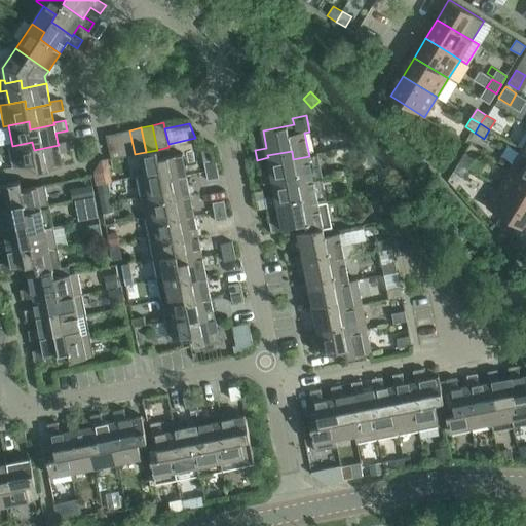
[(117,133),(122,157),(135,154),(129,130),(117,133)]
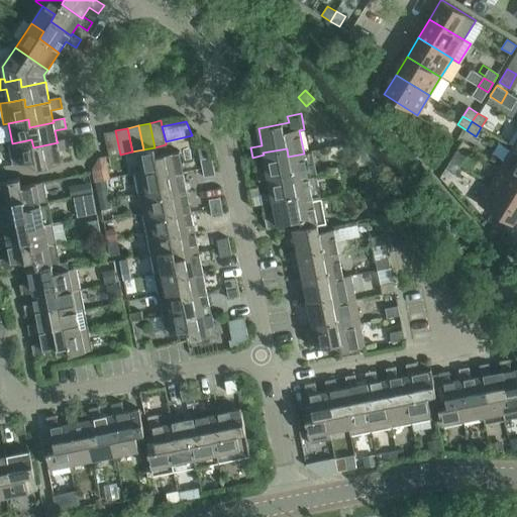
[(104,132),(109,157),(120,154),(115,130),(104,132)]
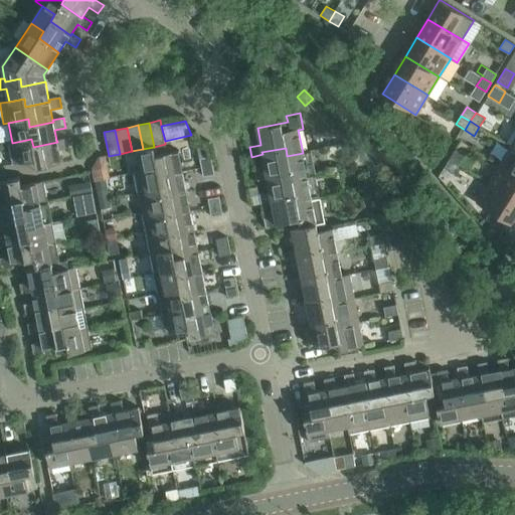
[(14,164),(35,159),(37,168),(61,163),(58,150),(69,148),(67,138),(56,140),(57,142),(33,147),(31,139),(12,143),(9,143),(14,164)]
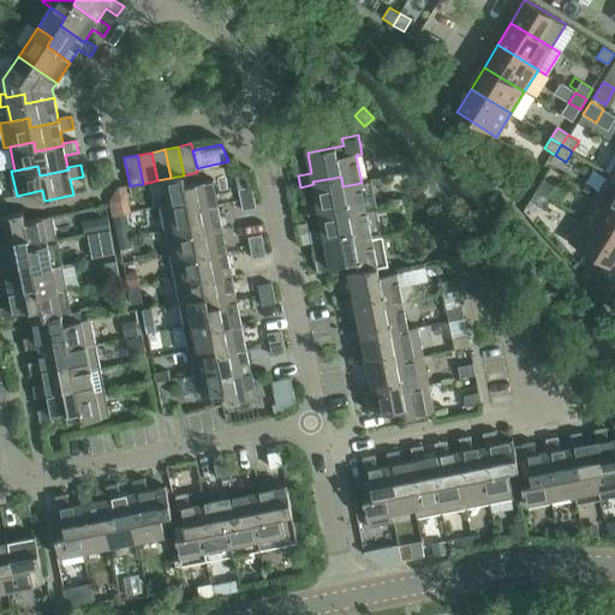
[(214,179),(199,183),(197,172),(184,175),(171,178),(163,179),(168,204),(187,201),(190,210),(219,204),(214,179)]
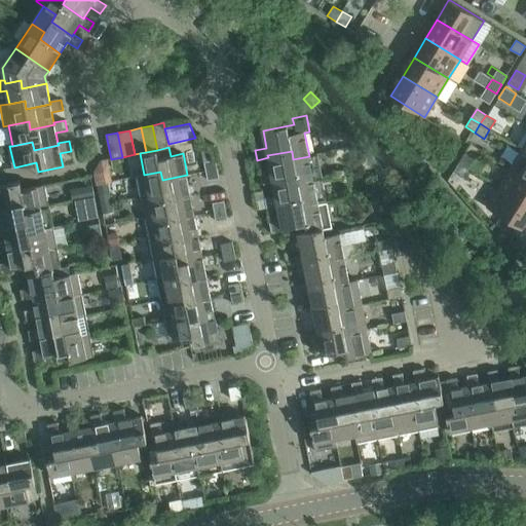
[(525,151),(522,149),(511,168),(525,177),(525,151)]
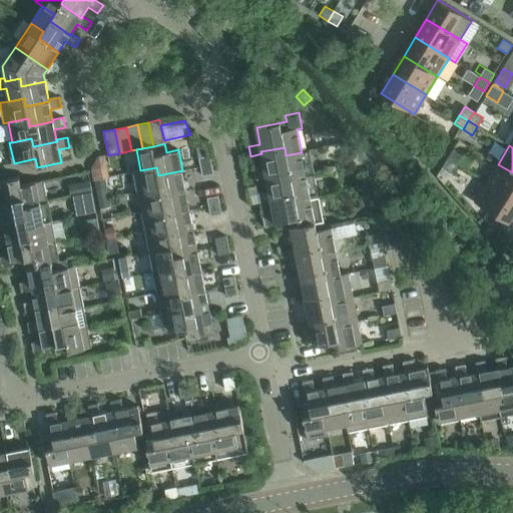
[(262,153),(265,167),(253,169),(255,179),(267,177),(266,175),(289,170),(291,178),(316,173),(312,150),(302,152),(286,155),(285,147),(261,151),(262,153)]
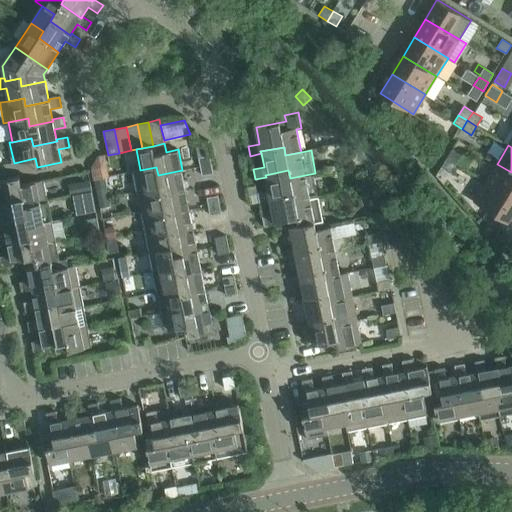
[(461,155),(452,150),(447,158),(456,164),(461,155)]
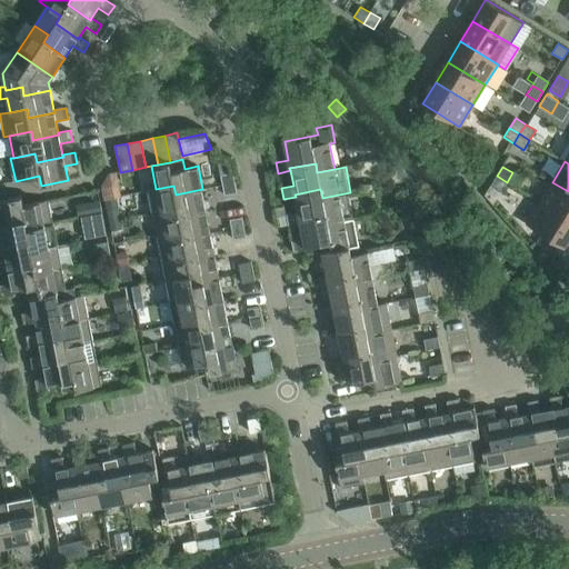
[(109,172),(101,187),(120,183),(118,171),(109,172)]
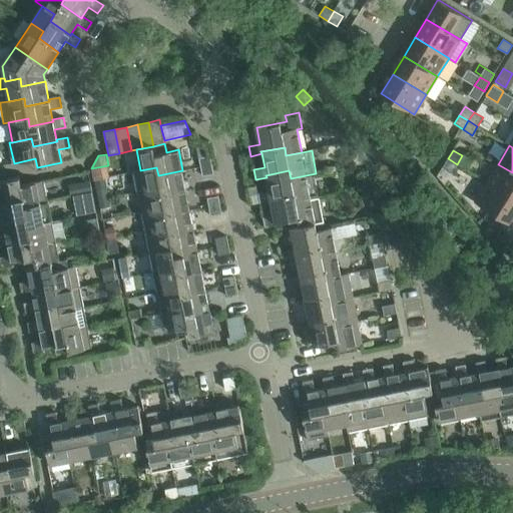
[(210,155),(198,158),(200,166),(212,164),(210,155)]
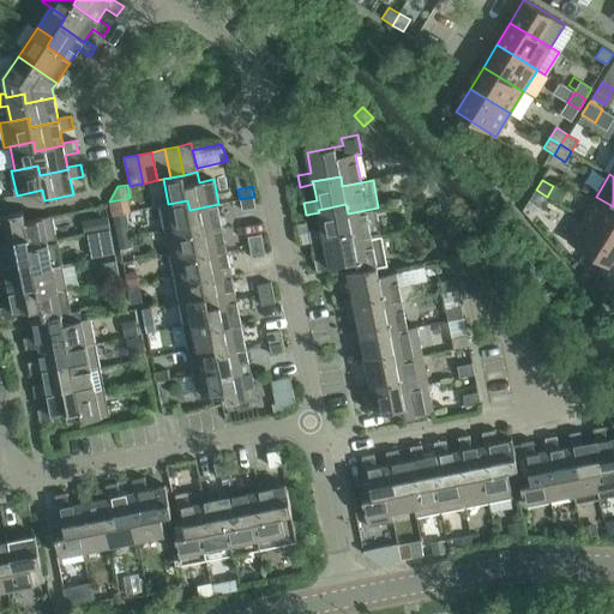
[(529,200),(541,208),(547,197),(536,190),(529,200)]
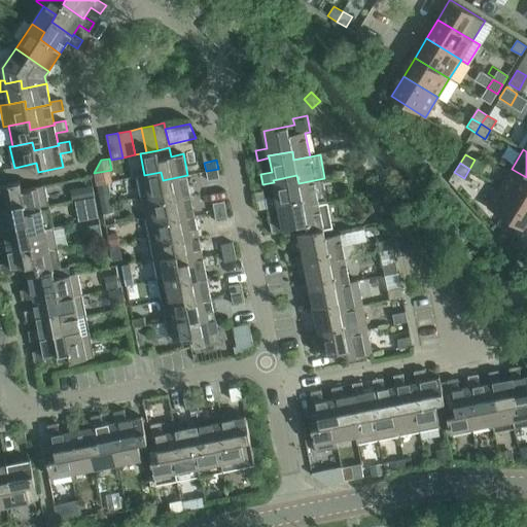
[(208,180),(219,178),(218,169),(206,171),(208,180)]
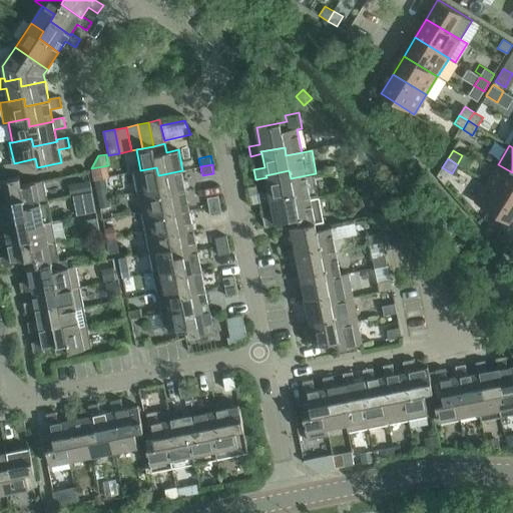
[(512,172),(498,164),(487,182),(512,198),(512,172)]
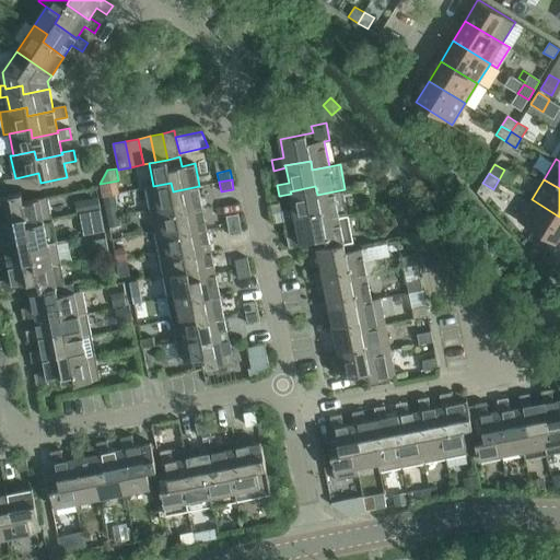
[(171,183),(153,186),(146,187),(150,209),(175,205),(177,213),(203,208),(199,186),(173,191),(171,183)]
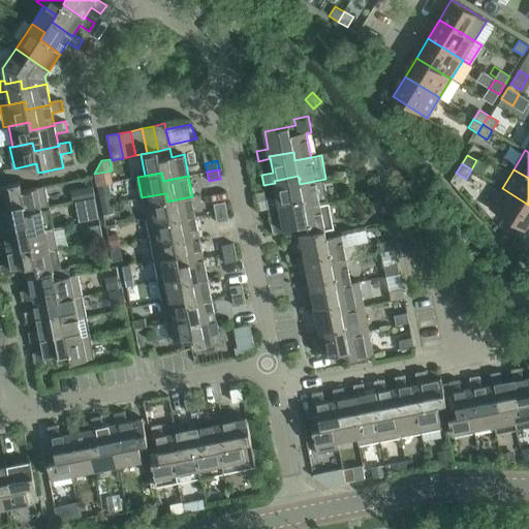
[(274,181),(275,183),(277,197),(267,199),(269,210),(279,208),(279,205),(303,200),(305,209),(330,204),(325,179),(300,184),(298,176),(274,181)]
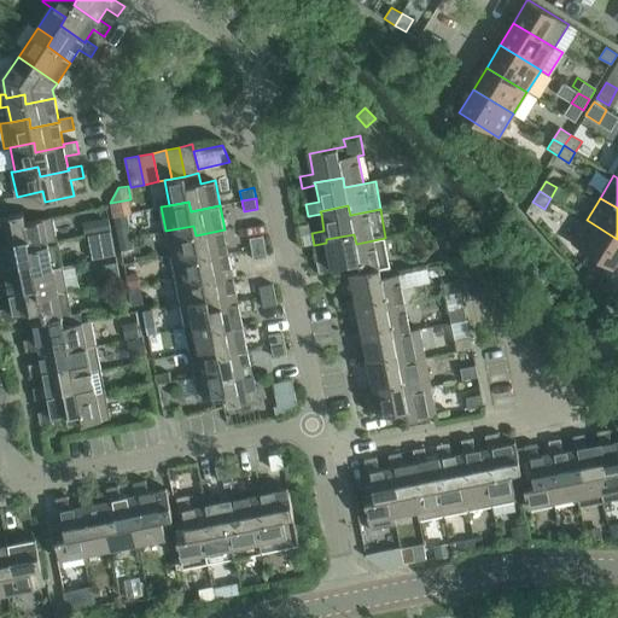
[(0,246),(0,245),(0,243),(28,238),(29,249),(59,242),(54,217),(25,223),(23,214),(0,217),(0,246)]
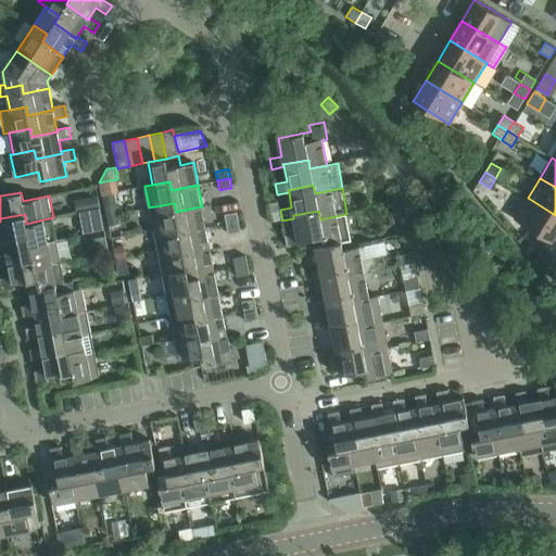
[(100,209),(97,194),(79,199),(81,212),(100,209)]
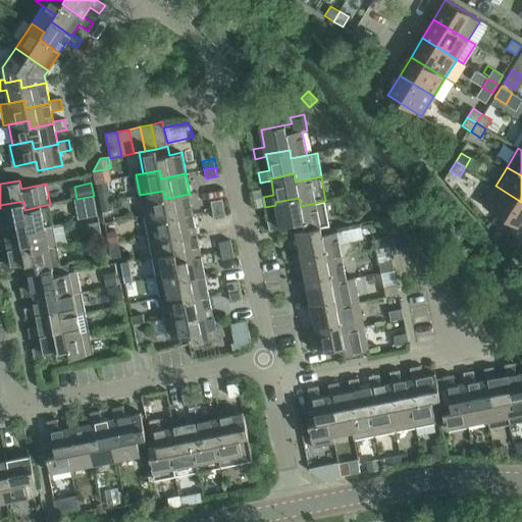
[(483,206),(517,226),(521,218),(521,202),(496,186),(483,206)]
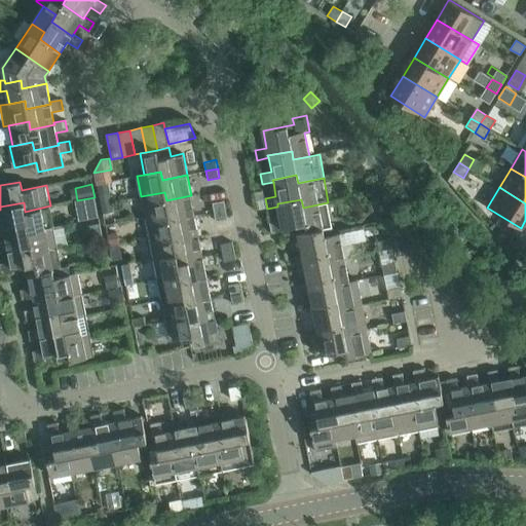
[(111,192),(100,194),(102,203),(113,201),(111,192)]
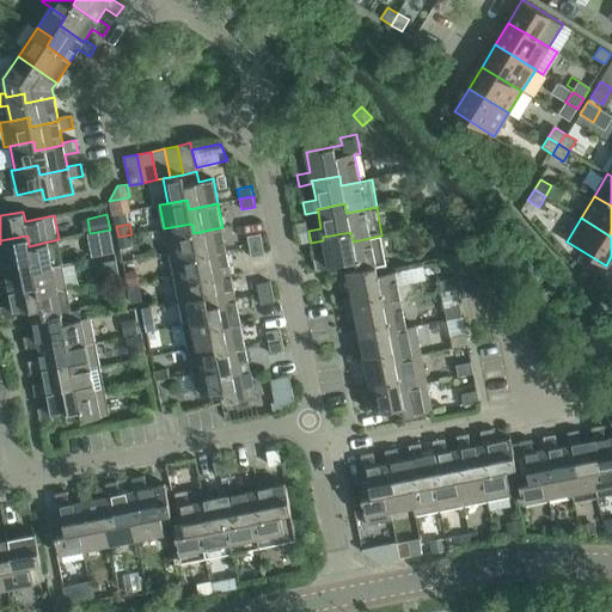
[(191,224),(164,228),(169,252),(196,248),(199,257),(227,251),(222,227),(194,233),(191,224)]
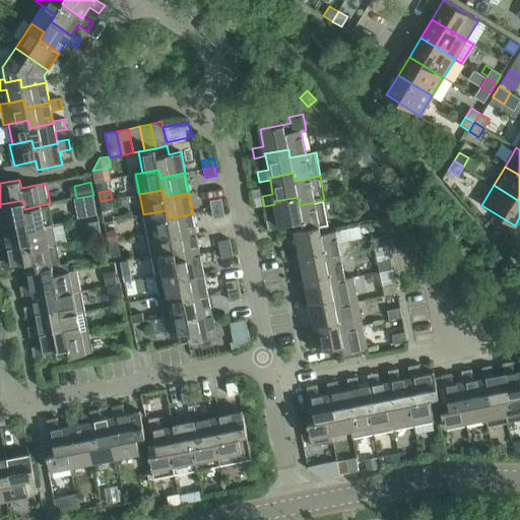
[(274,201),(274,204),(277,217),(266,219),(268,230),(276,229),(280,228),(279,225),(290,223),(293,232),(294,232),(296,232),(295,231),(319,225),(329,223),(324,200),(300,205),(298,197),(274,201)]
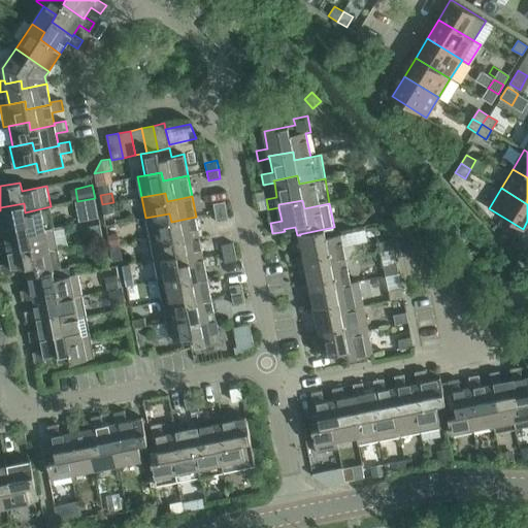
[(225,201),(213,203),(215,212),(227,210),(225,201)]
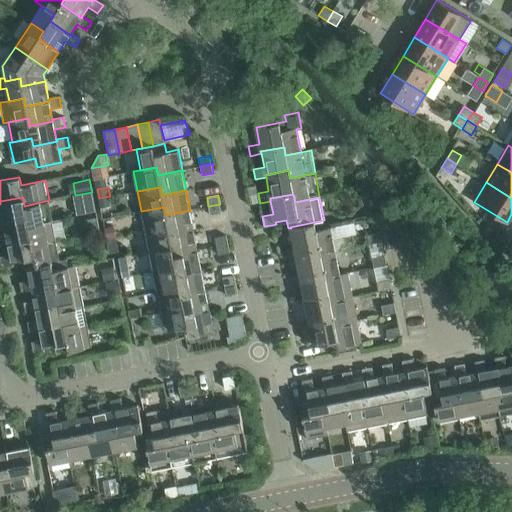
[(110,196),(99,198),(101,208),(112,206),(110,196)]
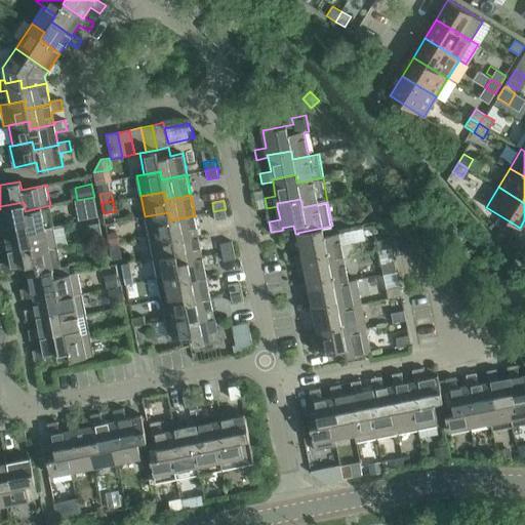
[(0,206),(0,208),(0,209),(2,219),(0,219),(0,231),(4,230),(4,228),(28,223),(29,232),(54,227),(50,205),(25,211),(24,202),(0,206)]
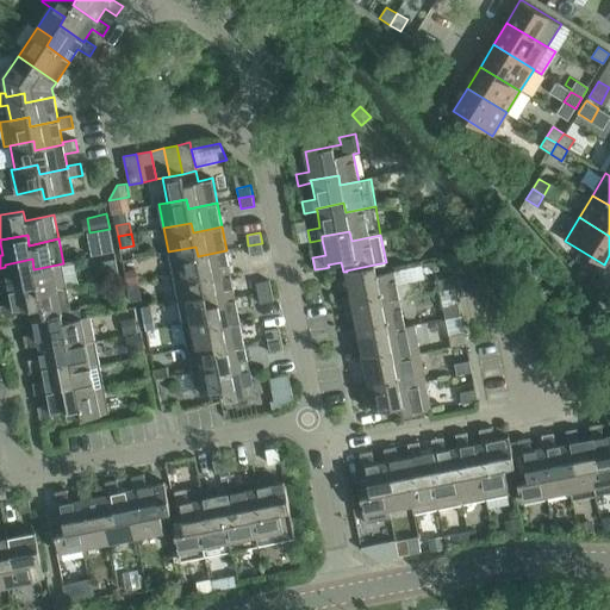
[(250,256),(263,254),(262,243),(248,246),(250,256)]
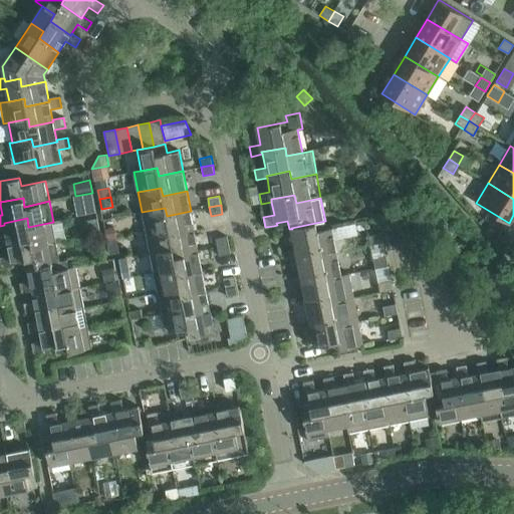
[(146,232),(169,228),(171,236),(195,231),(191,211),(167,216),(165,208),(142,212),(146,232)]
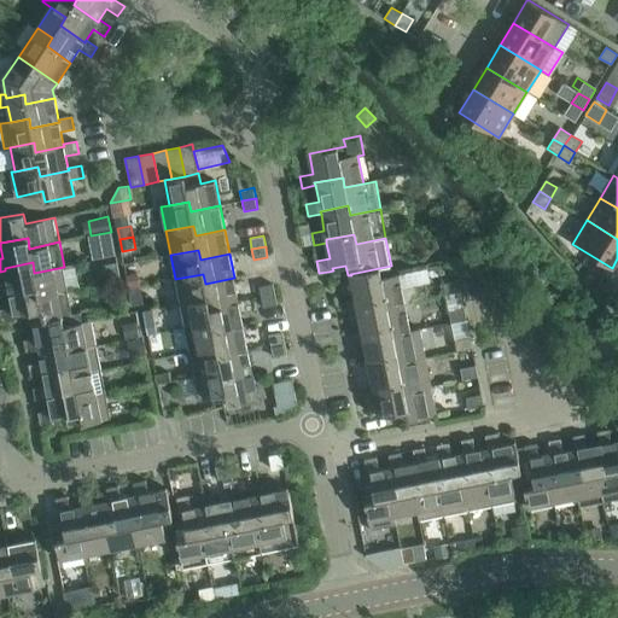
[(5,268),(5,270),(7,283),(0,284),(0,296),(10,295),(10,292),(38,286),(39,297),(69,291),(64,267),(34,273),(33,262),(5,268)]
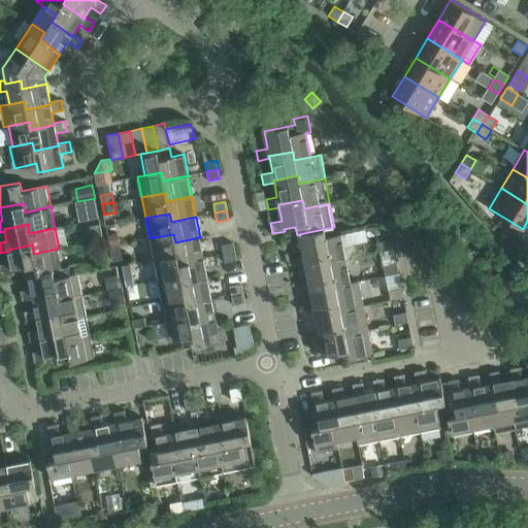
[(341,234),(326,237),(324,229),(299,234),(300,235),(298,235),(303,259),(329,254),(330,262),(347,259),(341,234)]
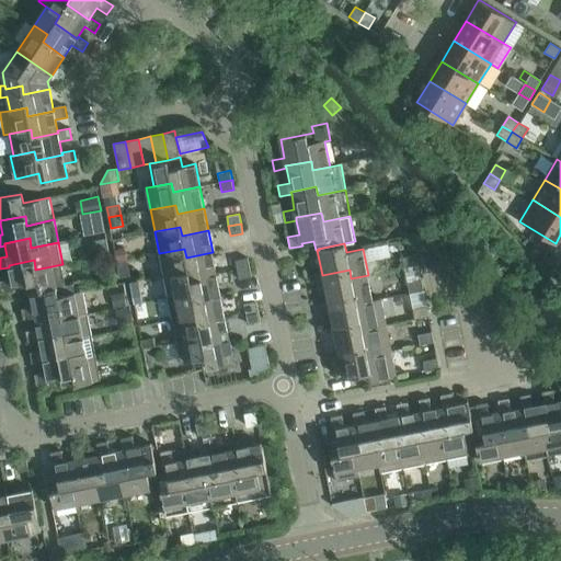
[(107,244),(93,247),(94,256),(110,254),(107,244)]
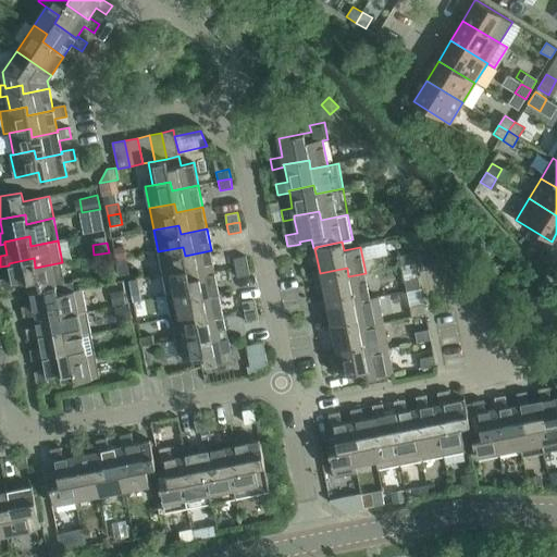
[(126,245),(116,247),(119,259),(130,257),(126,245)]
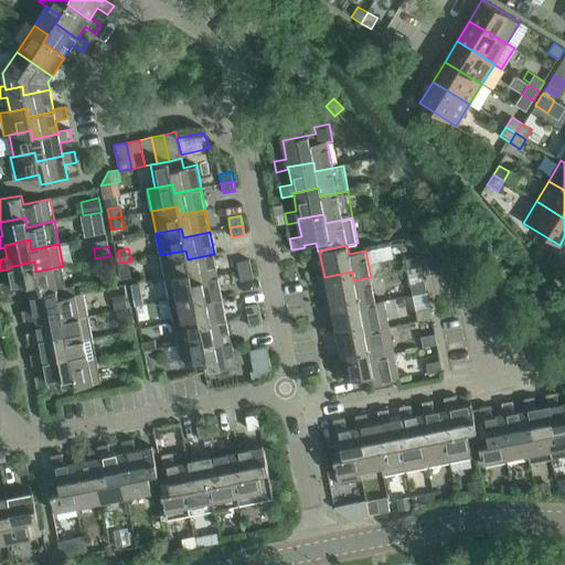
[(185,251),(160,255),(164,277),(190,273),(192,281),(219,276),(214,254),(188,259),(185,251)]
